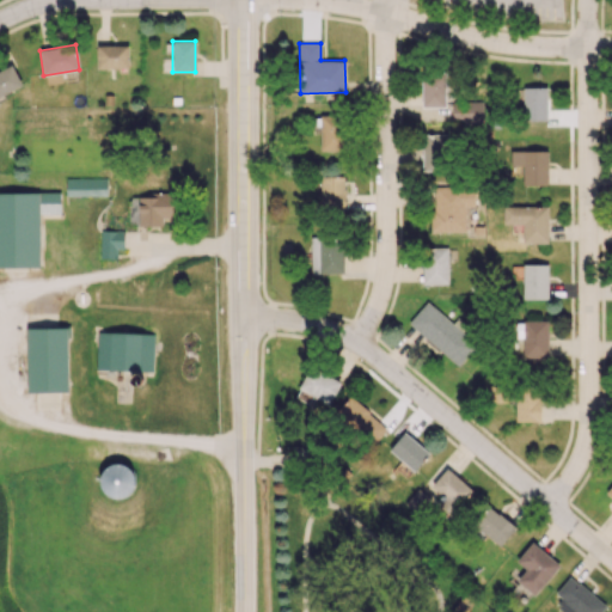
[(128,46),(97,46),(97,68),(116,68),(116,77),(128,77),(128,46)]
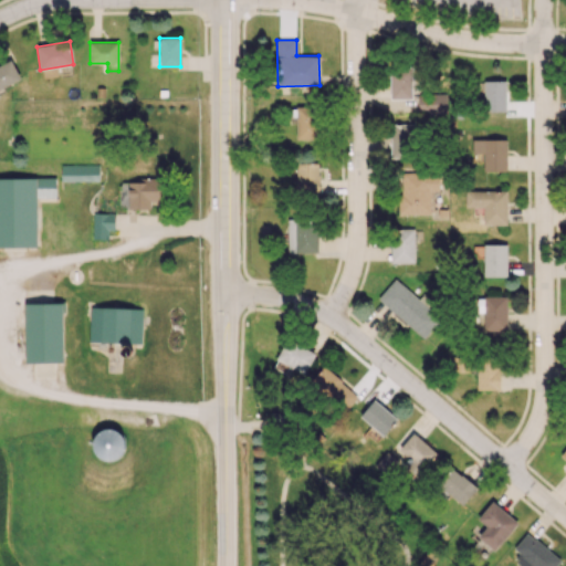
[(0,88),(21,79),(11,59),(0,64),(0,88)]
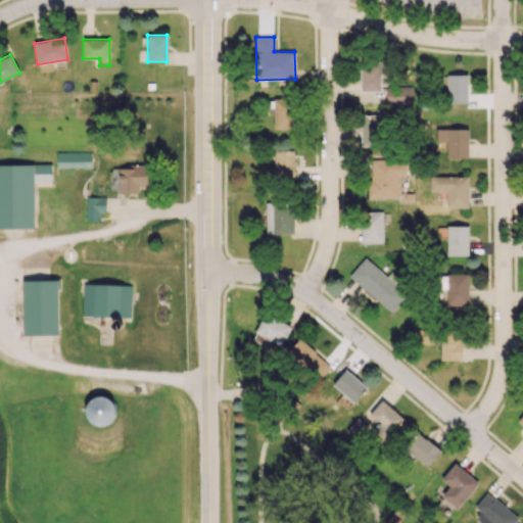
[(360,91),(380,92),(380,62),(361,62),(360,91)]
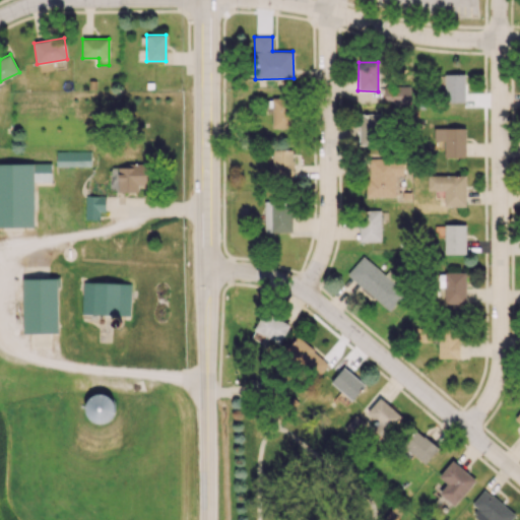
[(465,74),(444,73),(444,102),(464,102),(465,74)]
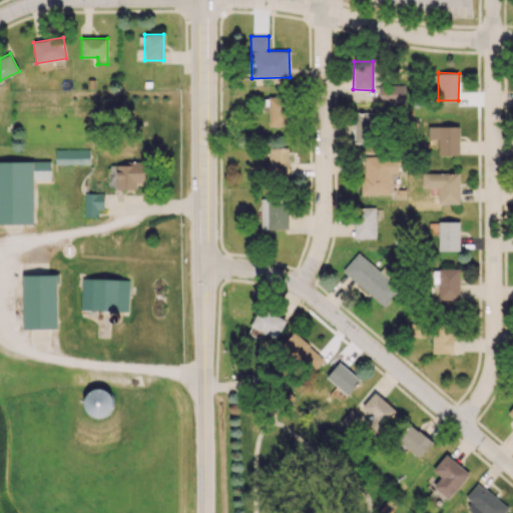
[(405,85),(379,84),(379,103),(405,103),(405,85)]
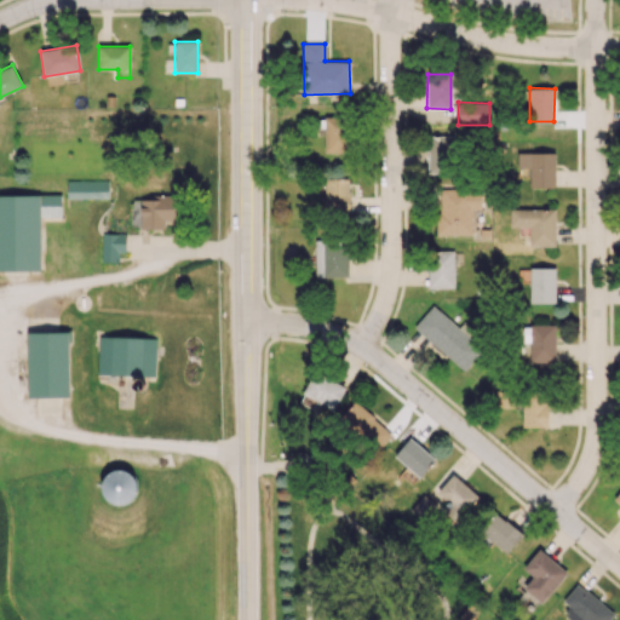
[(325,153),(348,153),(348,118),(325,118),(325,153)]
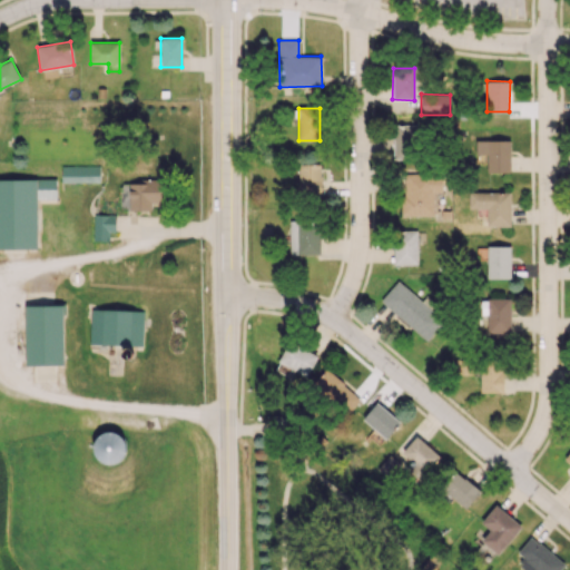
[(416,125),(393,125),(393,159),(416,159),(416,125)]
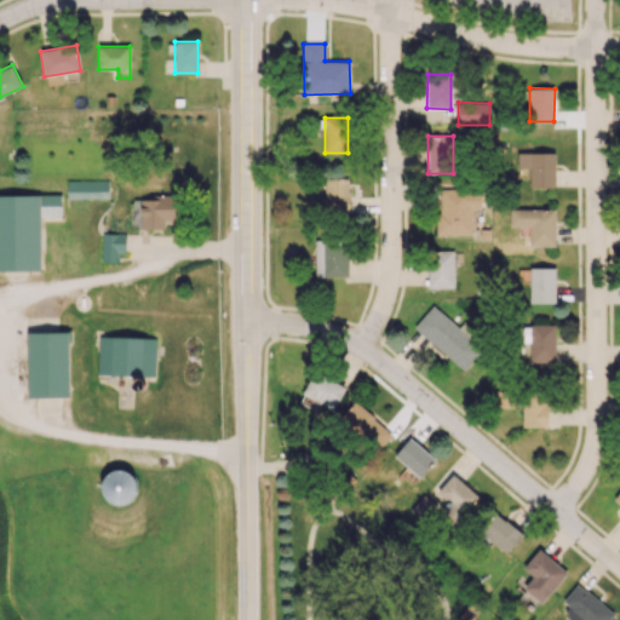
[(555,188),(555,151),(517,151),(517,168),(529,168),(529,188),(555,188)]
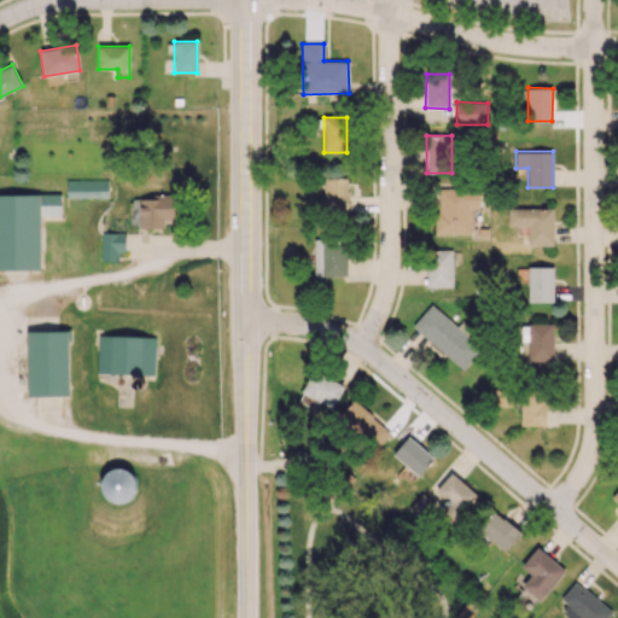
[(324,210),(349,209),(348,178),(322,179),(324,210)]
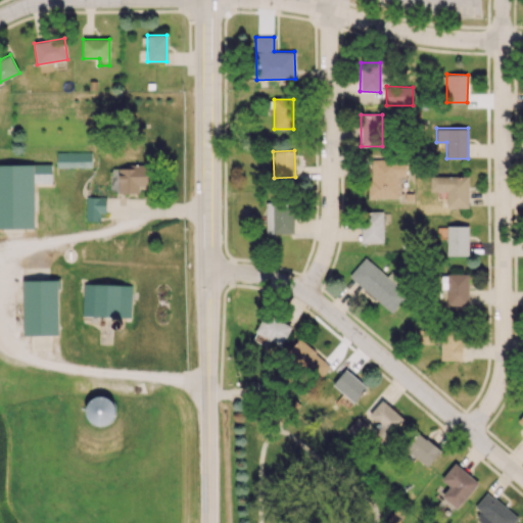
[(91,167),(91,152),(55,152),(55,168),(91,167)]
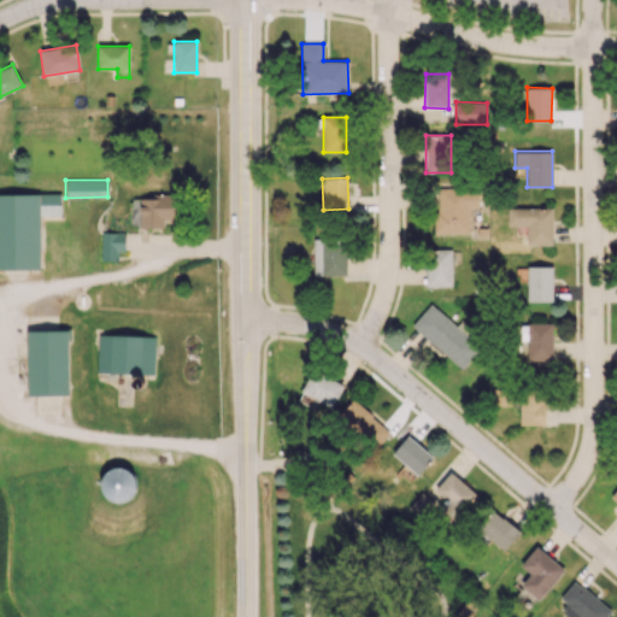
[(435,234),(469,234),(469,209),(477,209),(479,187),(435,187),(435,234)]
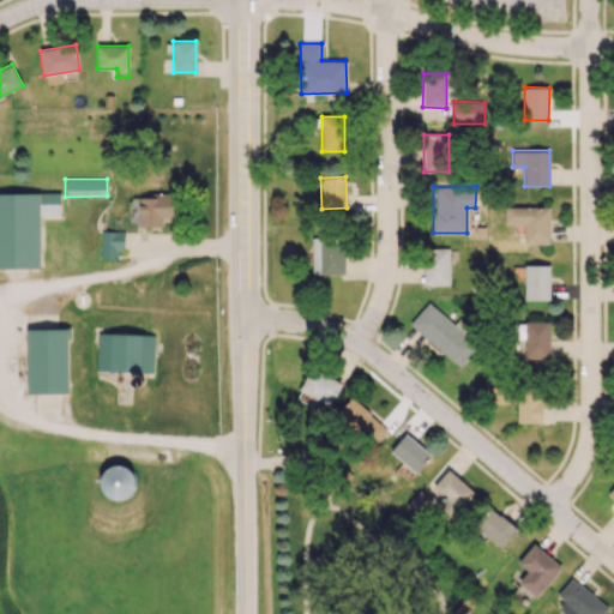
[(0,268),(40,268),(40,215),(60,214),(60,192),(0,192),(0,268)]
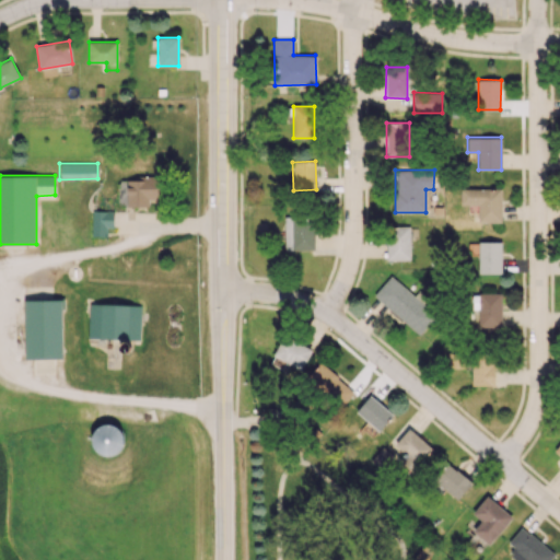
[(149,207),(149,201),(160,201),(159,176),(120,177),(121,187),(124,187),(124,207),(149,207)]
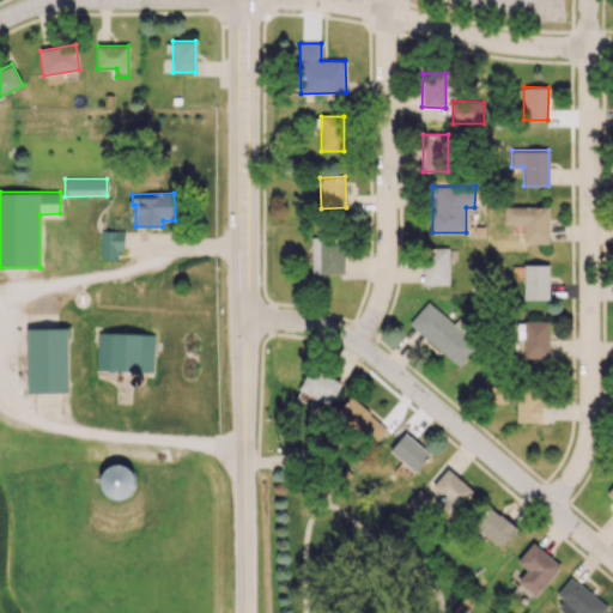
[(523,243),(550,243),(548,206),(504,207),(504,225),(523,224),(523,243)]
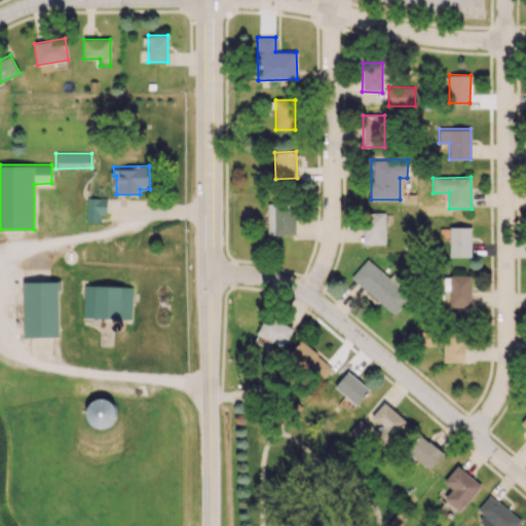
[(85,222),(100,222),(100,214),(106,214),(106,199),(86,199),(85,222)]
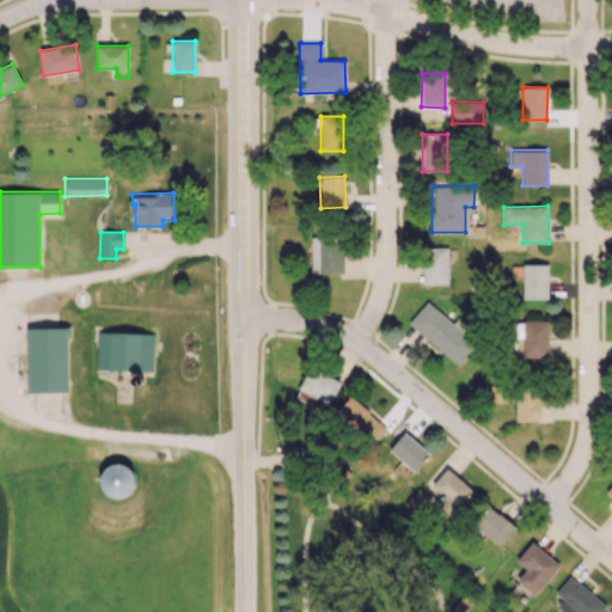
[(343,274),(343,237),(311,237),(311,274),(343,274)]
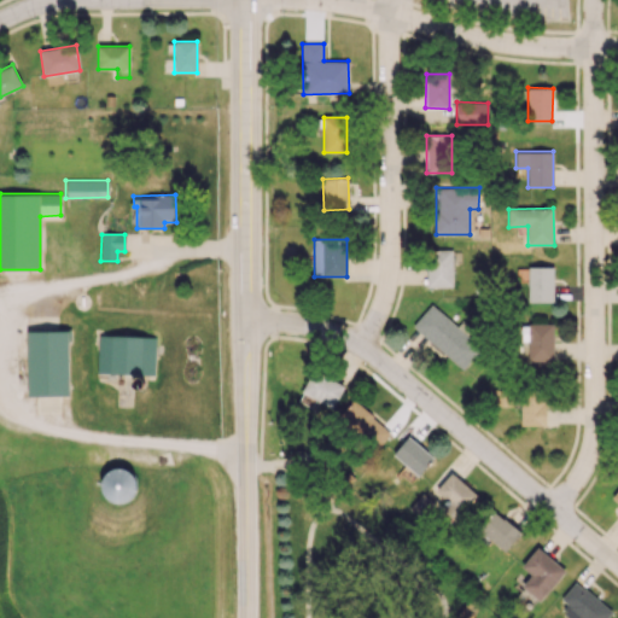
[(429,287),(453,286),(452,249),(427,250),(429,287)]
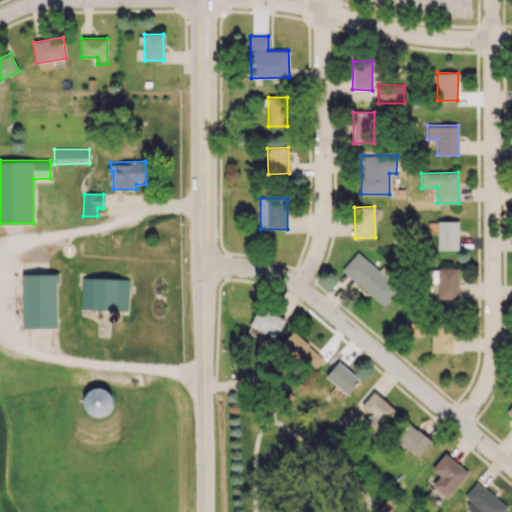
[(437,250),(459,250),(458,220),(437,221),(437,250)]
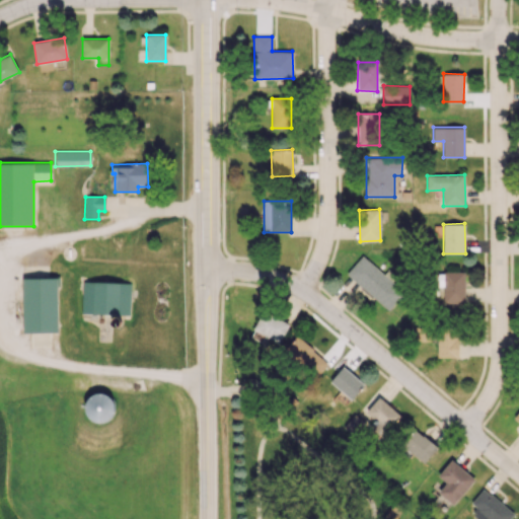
[(387,310),(404,293),(391,281),(395,277),(387,269),(383,275),(363,255),(346,273),(387,310)]
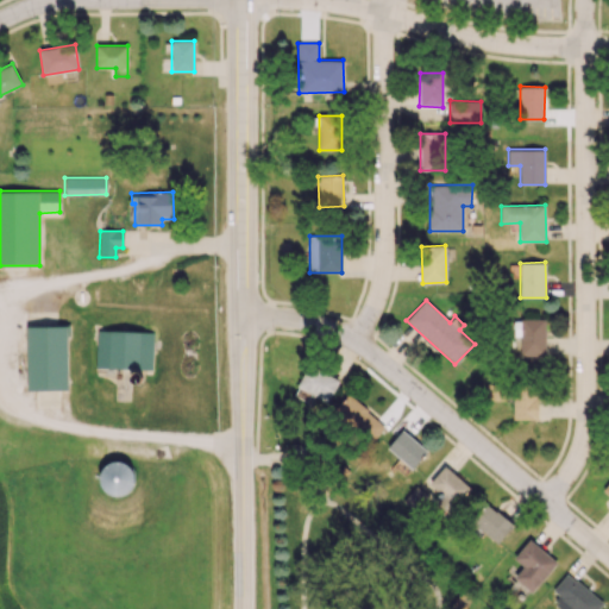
[(546,319),(520,318),(520,332),(521,332),(521,356),(545,357),(546,319)]
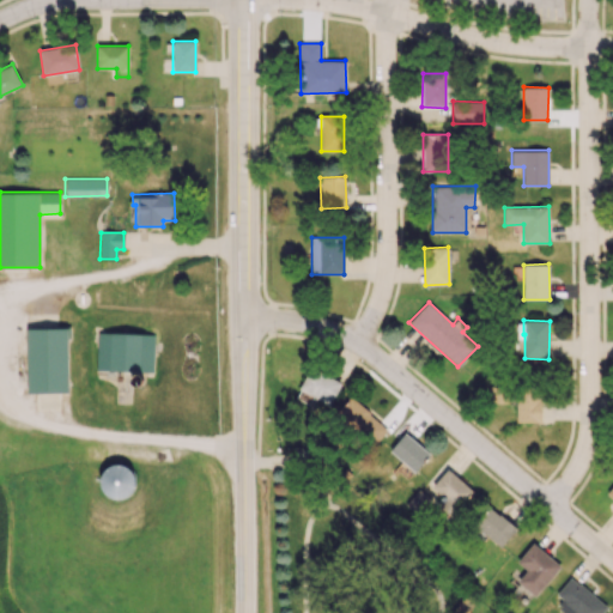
[(67,327),(26,328),(28,393),(68,392),(67,327)]
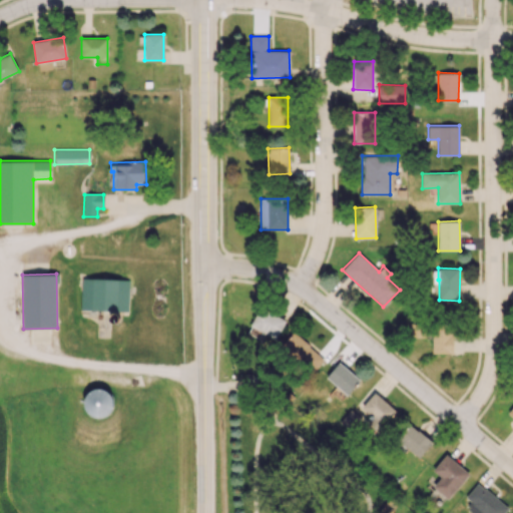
[(80,310),(128,312),(129,280),(81,278),(80,310)]
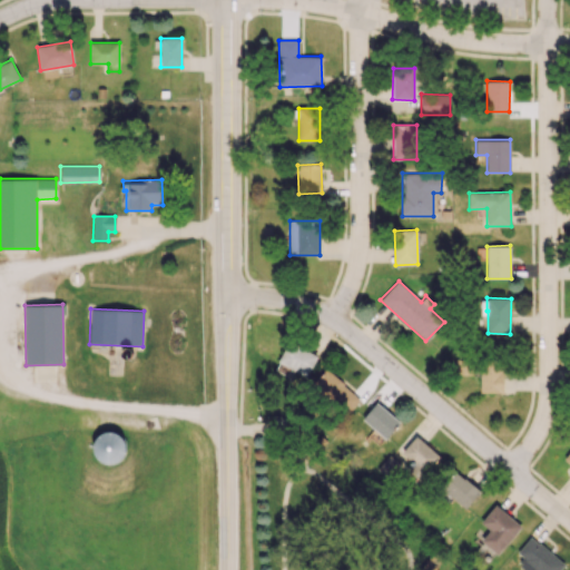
[(278,362),(307,376),(317,356),(288,342),(278,362)]
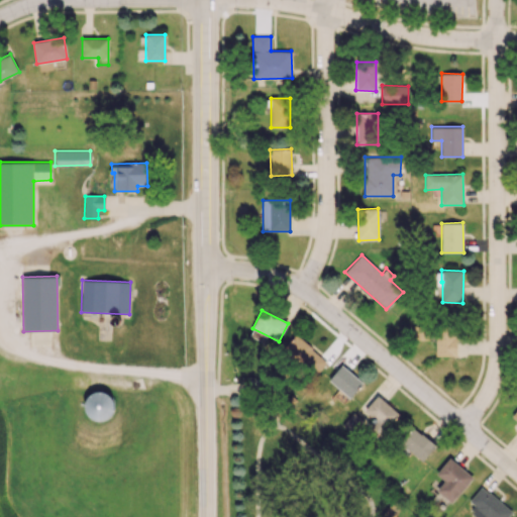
[(436,356),(456,356),(456,329),(436,329),(436,356)]
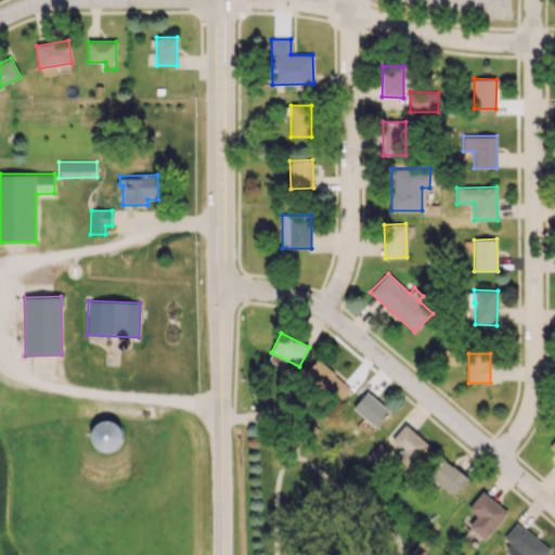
[(350,389),(318,358),(305,371),(338,402),(350,389)]
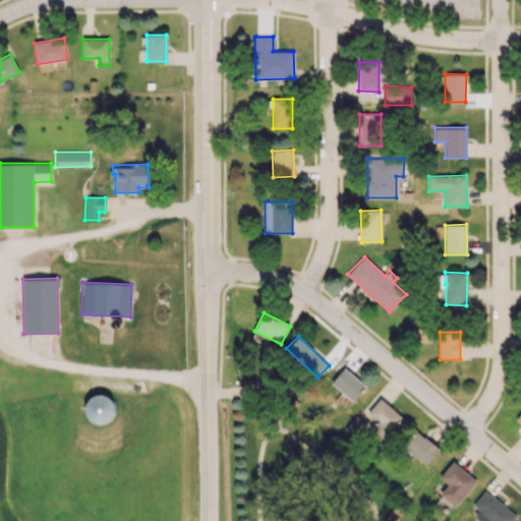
[(331,383),(352,401),(365,386),(344,367),(331,383)]
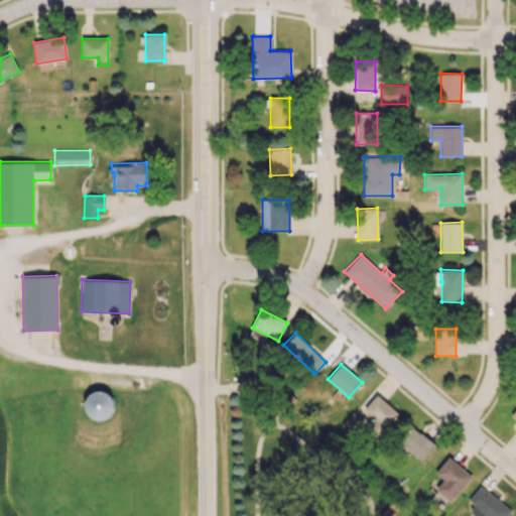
[(111,391),(86,391),(85,417),(111,418),(111,391)]
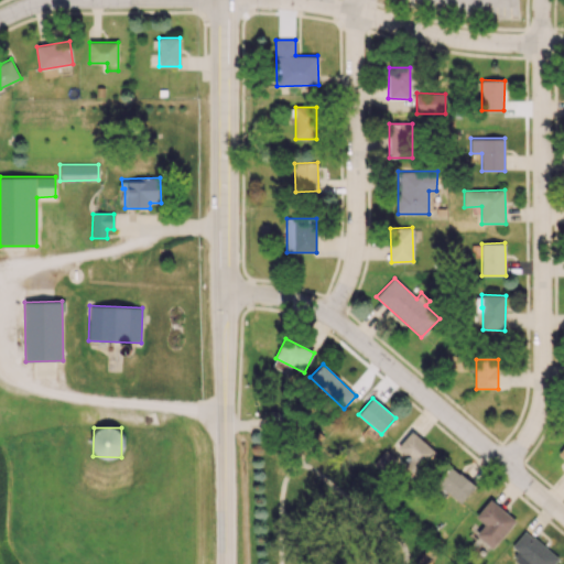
[(397,446),(408,457),(402,463),(414,475),(436,455),(414,431),(397,446)]
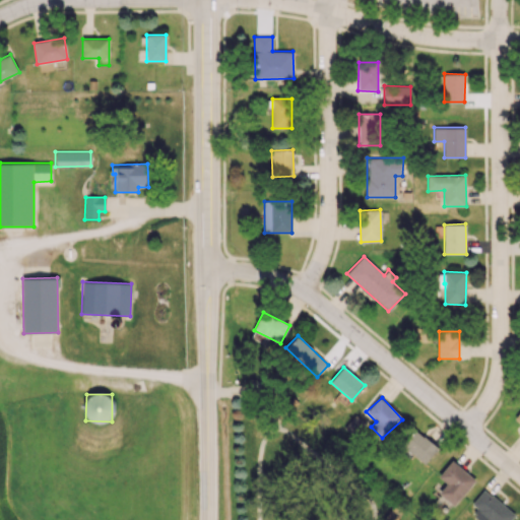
[(365,423),(354,414),(344,429),(352,435),(358,428),(360,430),(365,423)]
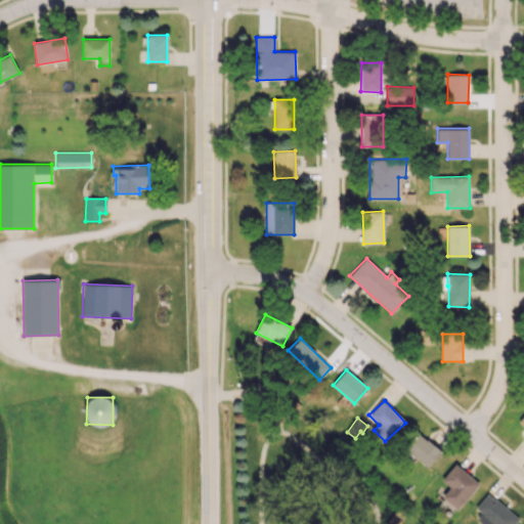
[(441,451),(419,433),(405,448),(428,468),(441,451)]
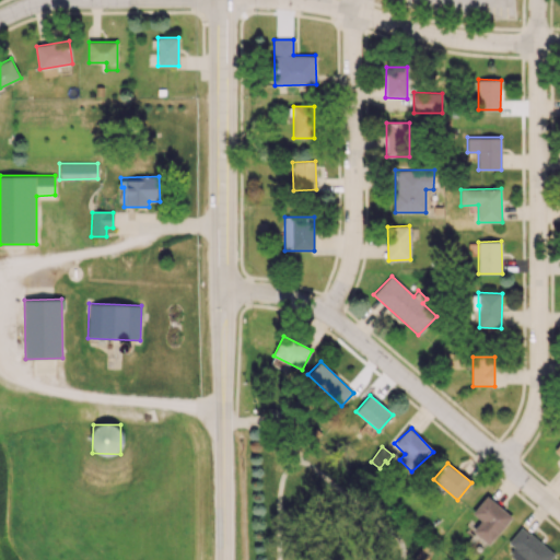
[(513,515),(486,496),(473,514),(480,520),(471,532),(490,546),(513,515)]
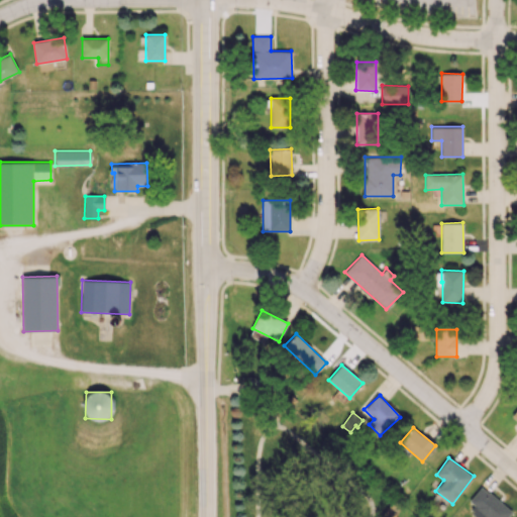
[(507,516),(512,512),(482,487),(469,502),(487,516),(507,516)]
